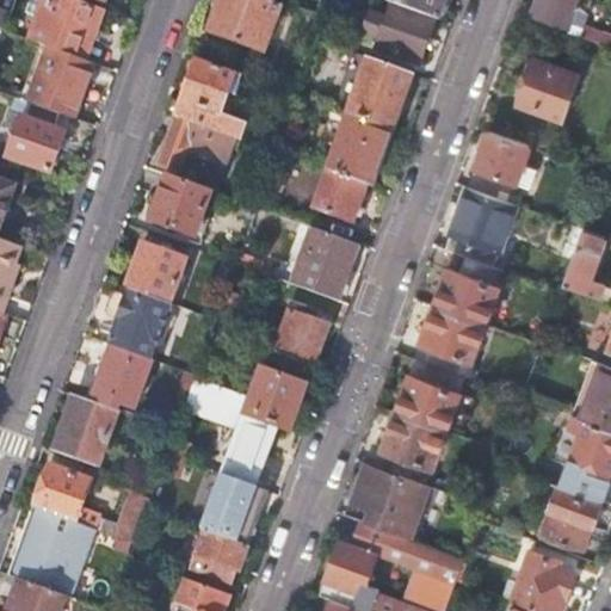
[(37,18),(43,0),(31,0),(26,14),(37,18)]
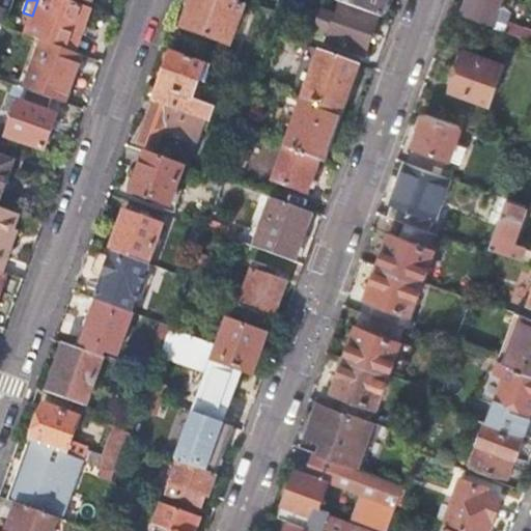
[(26,35),(47,43),(74,53),(90,8),(65,0),(37,0),(32,16),(26,35)]
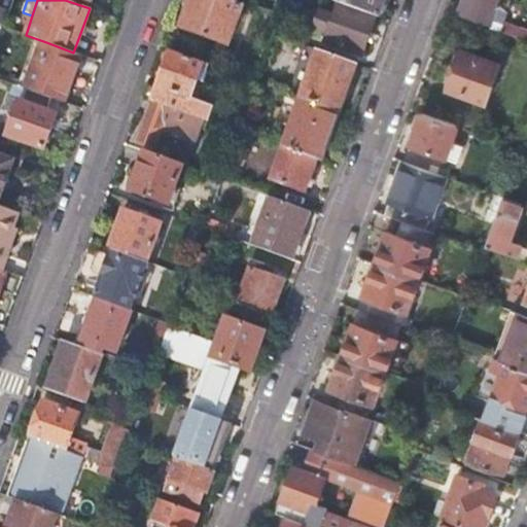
[(234,48),(247,10),(219,0),(191,0),(181,30),(234,48)]
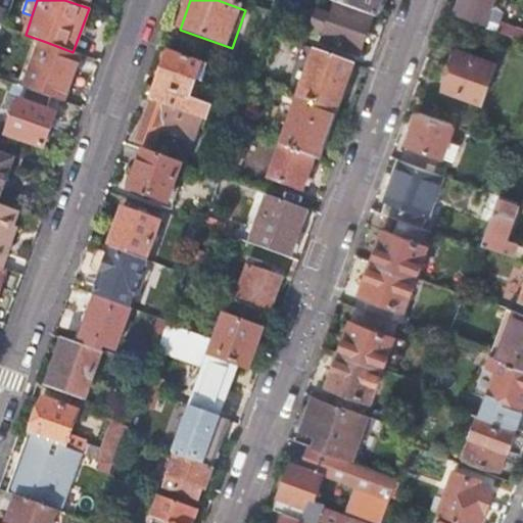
[(376,17),(382,0),(330,0),(330,1),(376,17)]
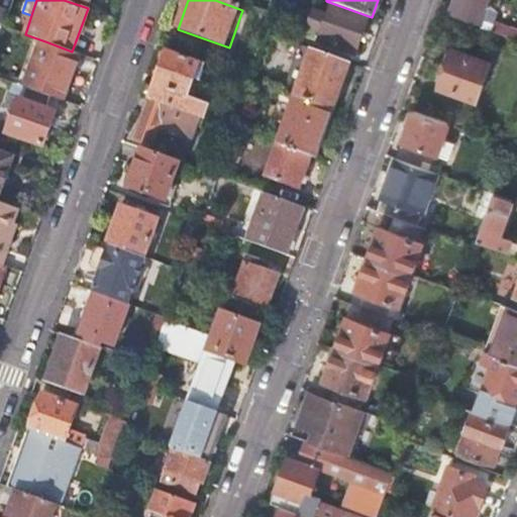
[(452,0),(450,7),(448,12),(481,24),(488,3),(489,0),(452,0)]
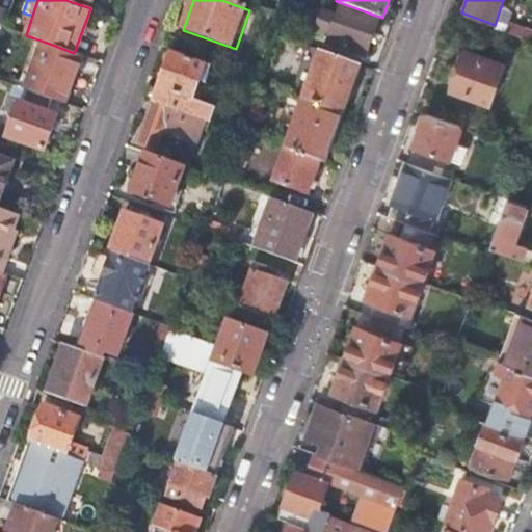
[(463,7),(455,3),(452,12),(460,16),(461,12),(463,7)]
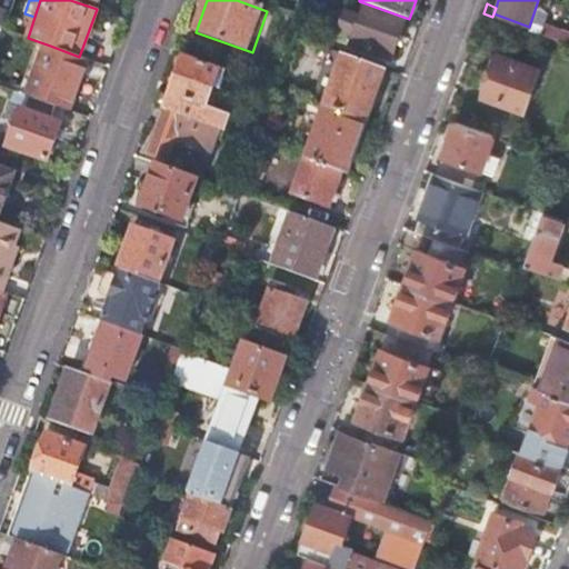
[(547,11),(537,3),(529,27),(528,30),(539,33),(543,22),(547,11)]
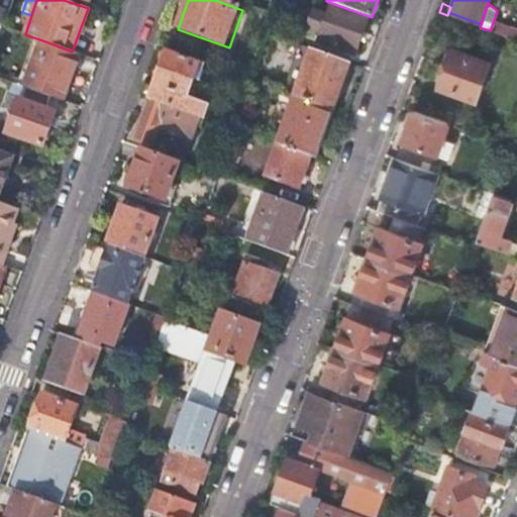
[(353,56),(368,19),(330,6),(326,17),(311,11),(304,27),(320,33),(317,42),(353,56)]
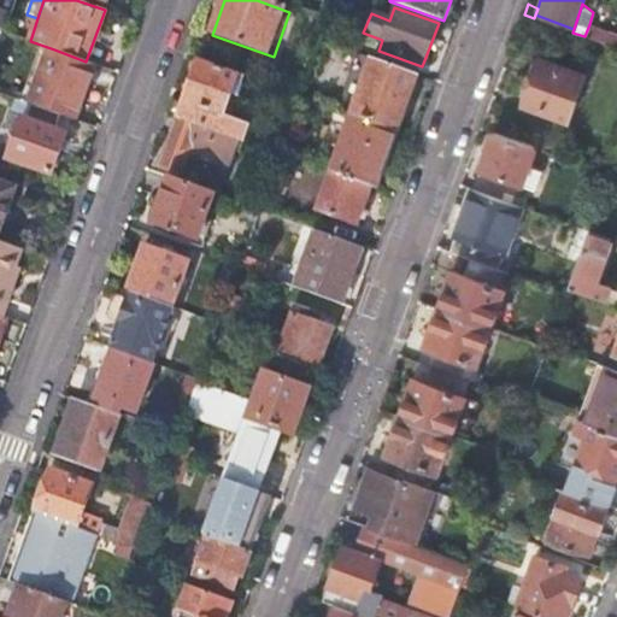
[(585,36),(616,47),(616,34),(589,24),(585,36)]
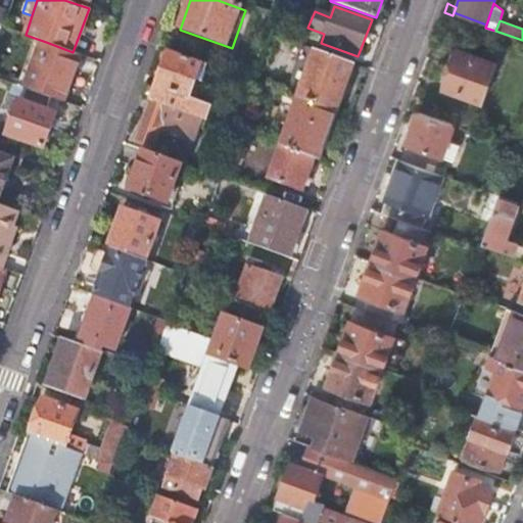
[(61,102),(62,102),(80,54),(73,52),(46,42),(29,90),(61,102)]
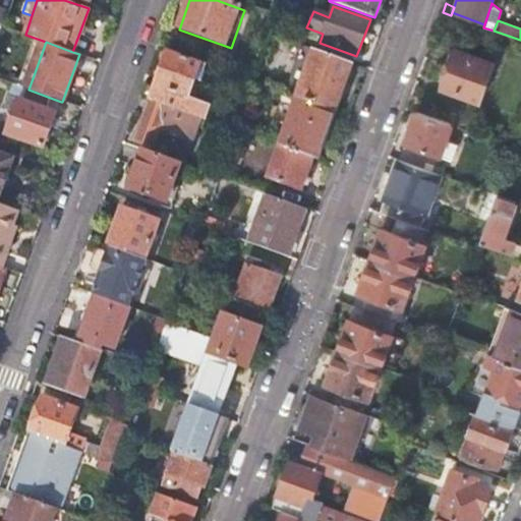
[(480,102),(495,63),(457,49),(443,88),(480,102)]
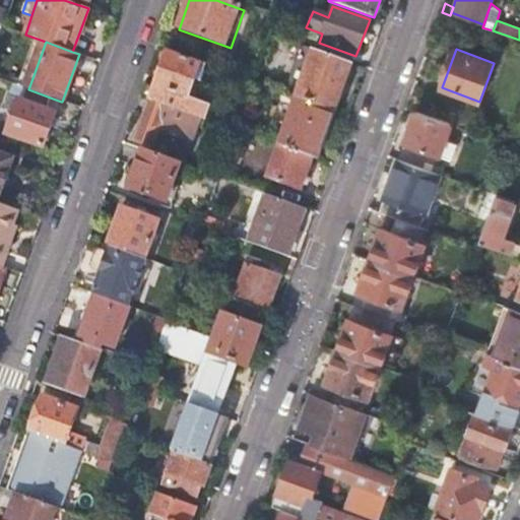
[(335,112),(352,64),(314,50),(297,98),(335,112)]
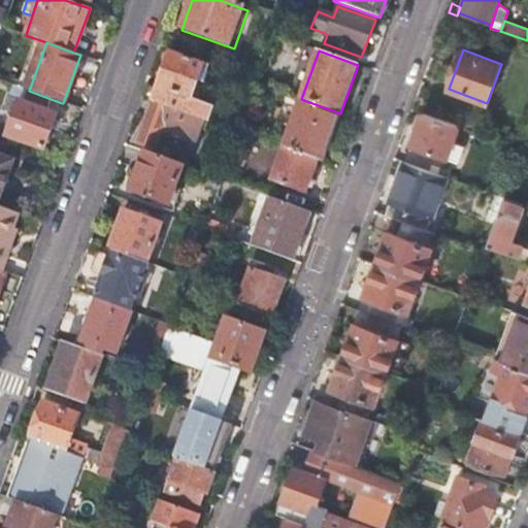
[(212,67),(170,52),(153,100),(206,120),(210,122),(215,108),(194,100),(205,72),(209,74),(212,67)]
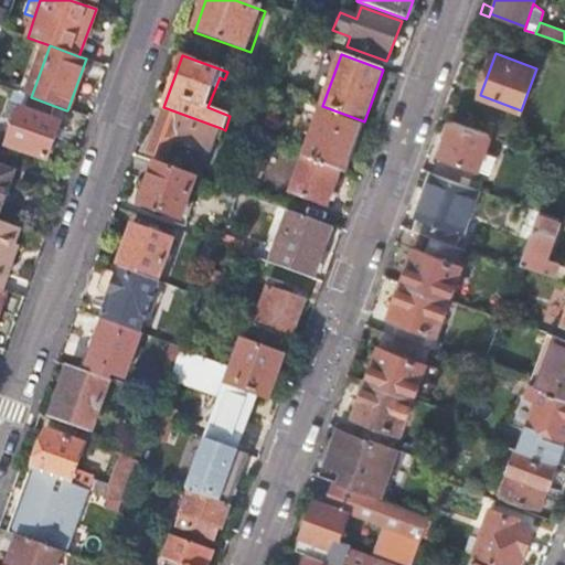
[(48,160),(66,110),(31,97),(27,109),(11,147),(48,160)]
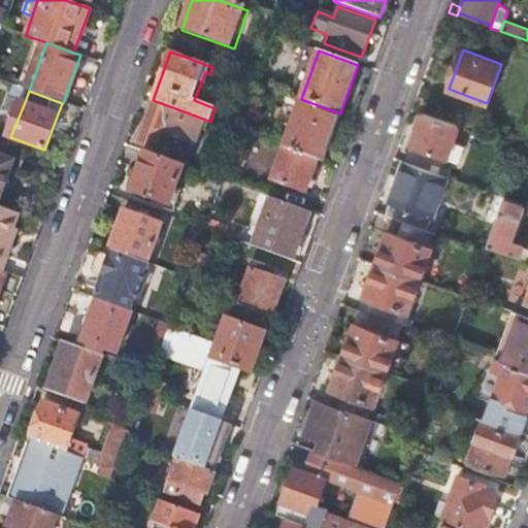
[(323,161),(340,113),(301,99),(284,147),(318,160),(323,161)]
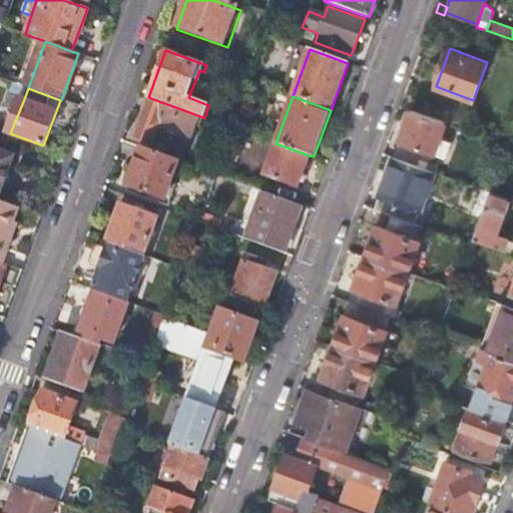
[(200,116),(148,97),(133,139),(152,145),(159,125),(193,137),(200,116)]
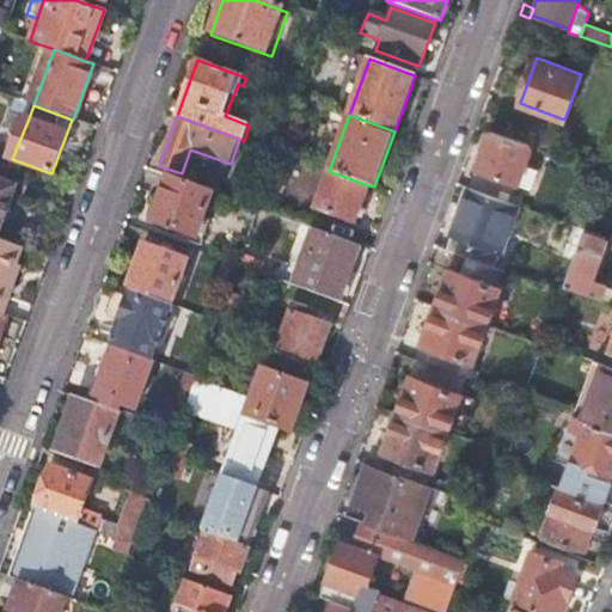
[(532,146),(491,132),(470,188),(513,203),(519,183),(524,169),(532,146)]
